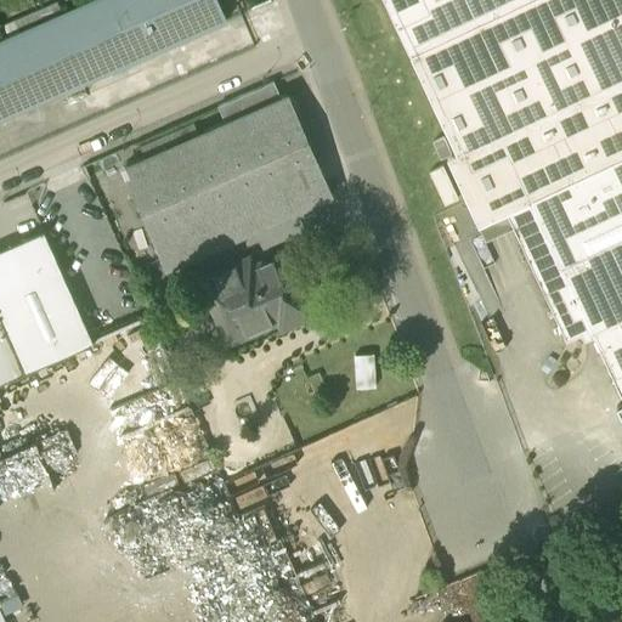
[(106,0),(91,0),(0,40),(0,122),(135,63),(106,0)]
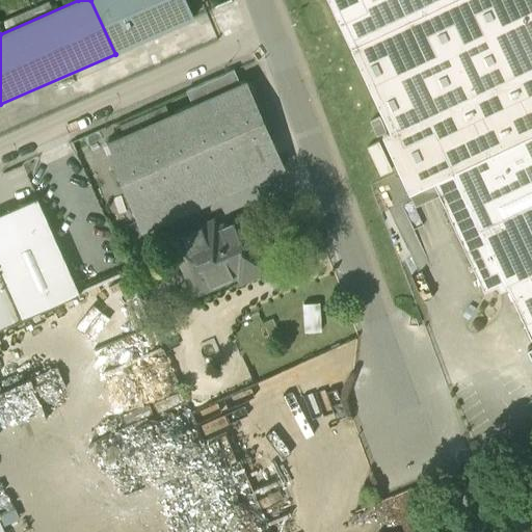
[(183,0),(90,0),(115,54),(192,20),(183,0)]
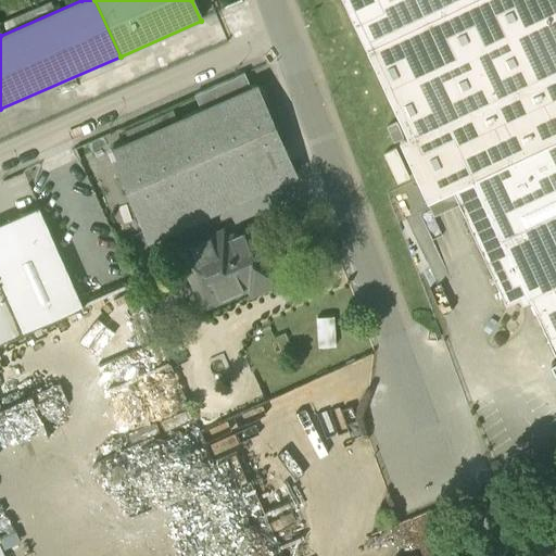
[(555,0),(341,0),(407,139),(399,143),(427,203),(472,182),(501,241),(502,241),(555,214),(555,0)]
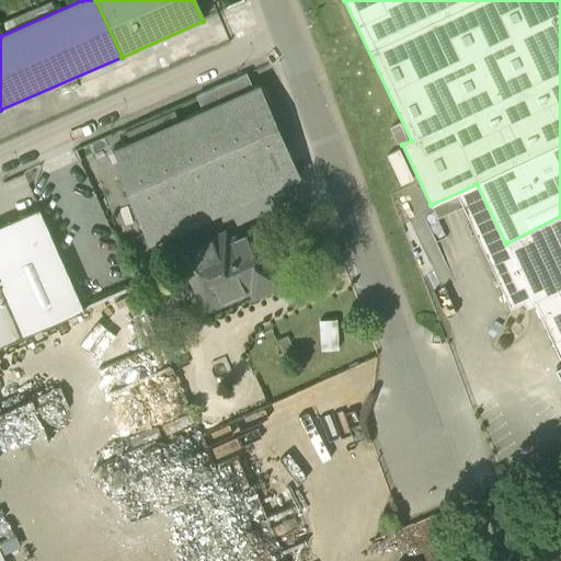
[(247,73),(196,96),(203,111),(253,89),(247,73)]
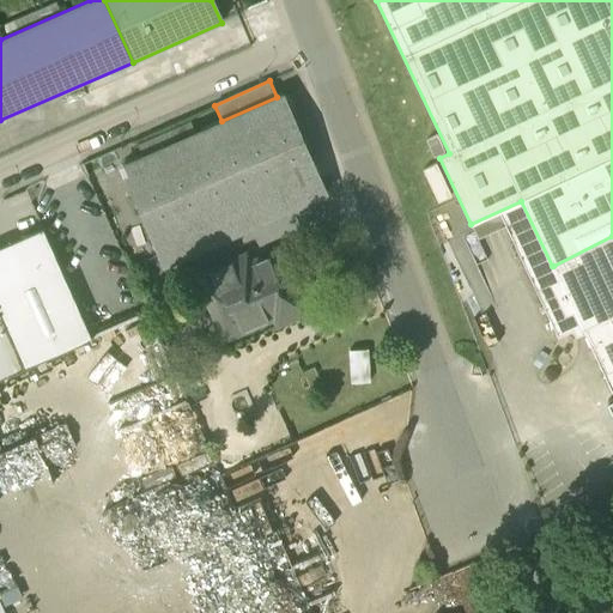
[(222,121),(122,165),(161,253),(320,183),(280,95),(222,121)]
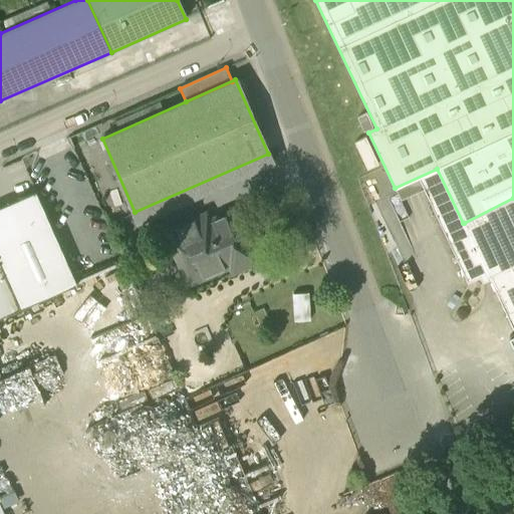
[(367,113),(357,117),(363,131),(373,126),(367,113)]
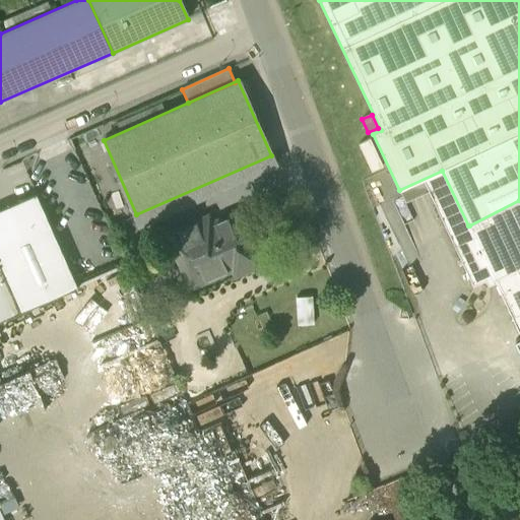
[(34,194),(0,209),(0,262),(22,312),(76,288),(34,194)]
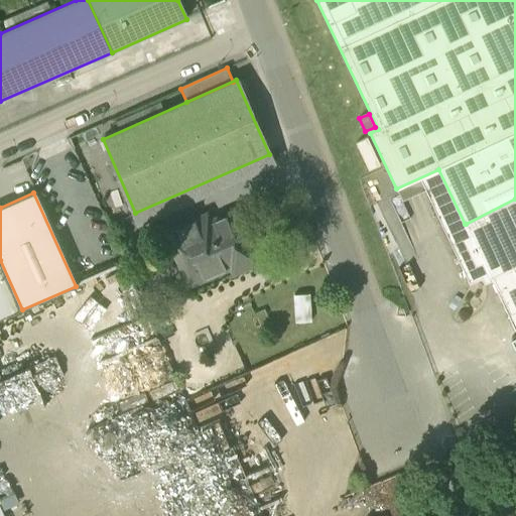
[(515,199),(466,224),(515,332),(515,335),(513,337),(515,342),(515,199)]
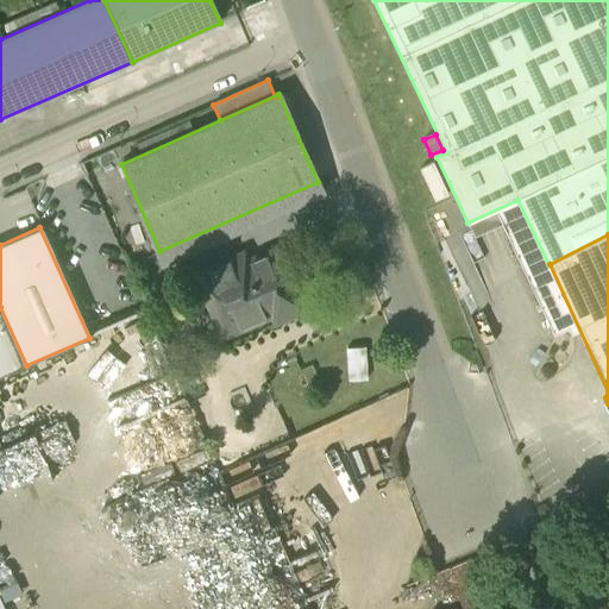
[(274,253),(227,275),(223,261),(193,274),(200,290),(205,288),(225,332),(276,309),(282,322),(305,313),(299,297),(294,300),(274,253)]
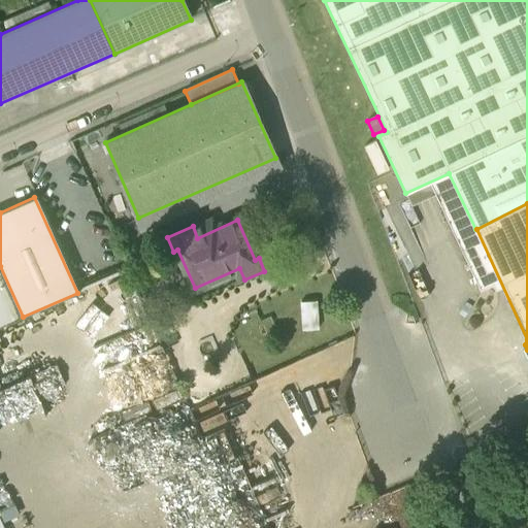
[(0,266),(0,326),(23,317),(0,266)]
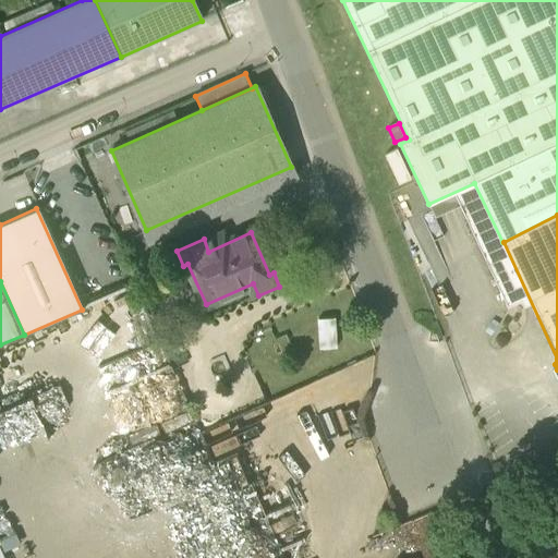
[(340,314),(322,315),(324,347),(341,346),(340,314)]
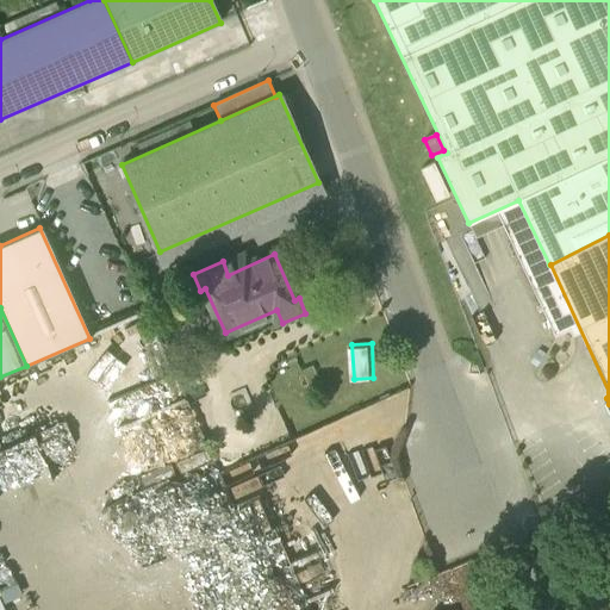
[(397,466),(383,430),(397,425),(386,399),(325,422),(334,444),(348,439),(354,455),(335,462),(344,486),(397,466)]
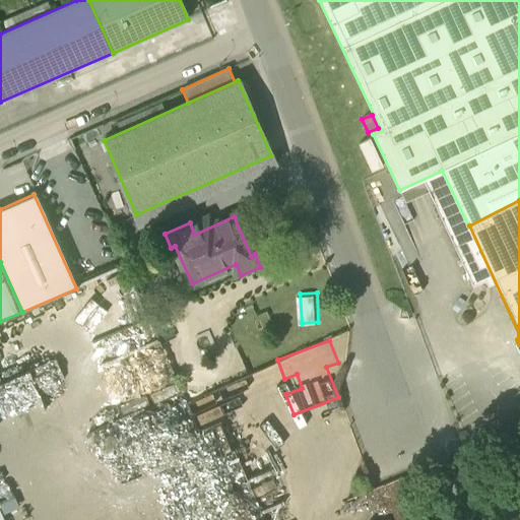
[(23,348),(0,359),(0,384),(33,370),(23,348)]
